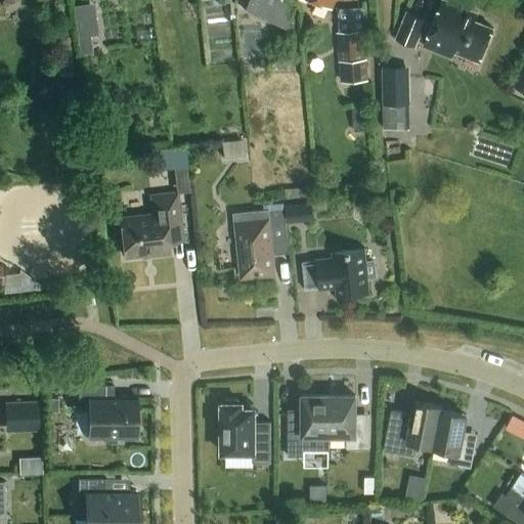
[(286,30),(298,36),(296,14),(292,12),(295,7),(276,0),(248,0),(244,10),(285,30),(286,30)]
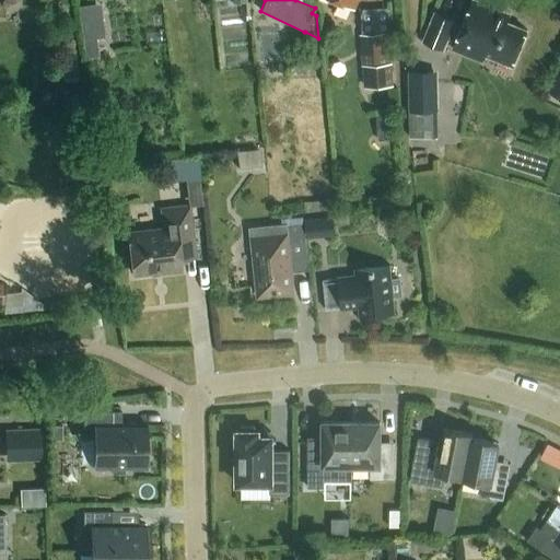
[(512,15),(494,9),(474,0),(464,25),(435,13),(423,42),(444,49),(448,38),(457,43),(454,49),(483,61),(486,54),(514,65),(527,31),(509,23),(512,15)]
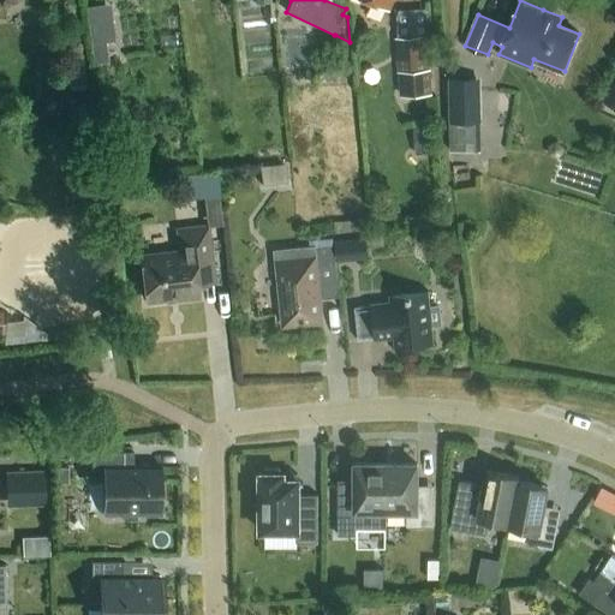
[(111,5),(102,6),(85,9),(89,43),(107,41),(114,40),(111,5)]
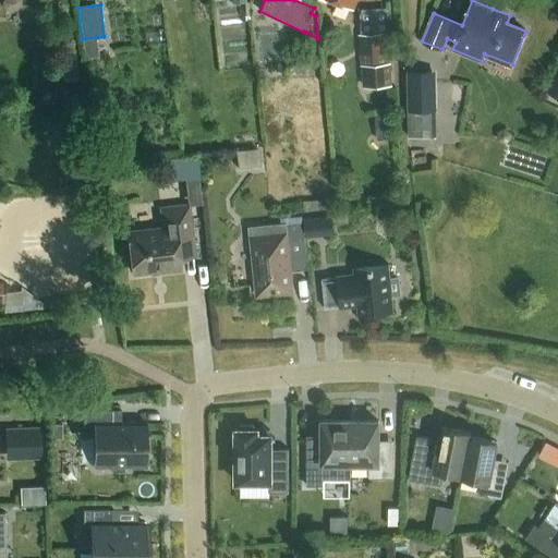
[(388,63),(385,33),(361,35),(364,86),(393,84),(391,63),(388,63)]
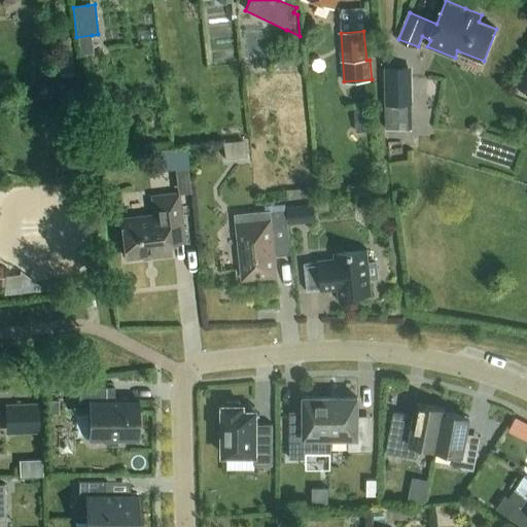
[(526,91),(526,63),(517,86),(526,91)]
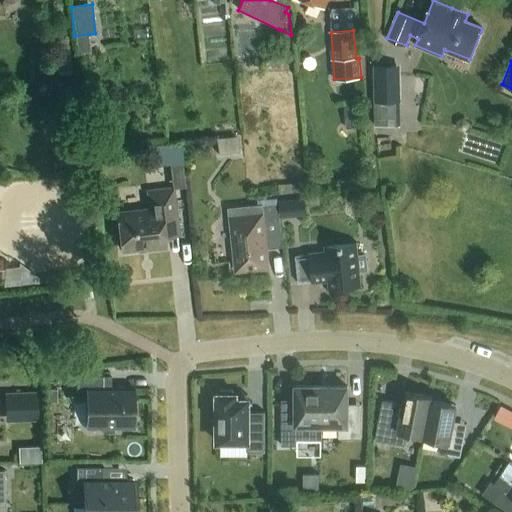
[(372,101),(398,100),(396,64),(370,65),(372,101)]
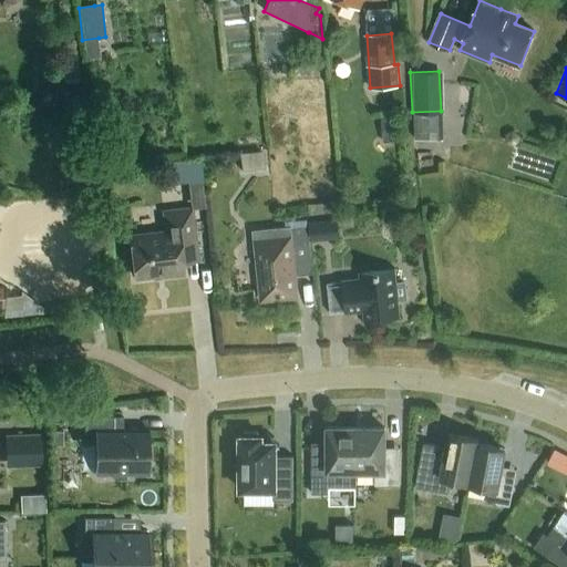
[(264,168),(263,151),(238,153),(240,171),(264,168)]
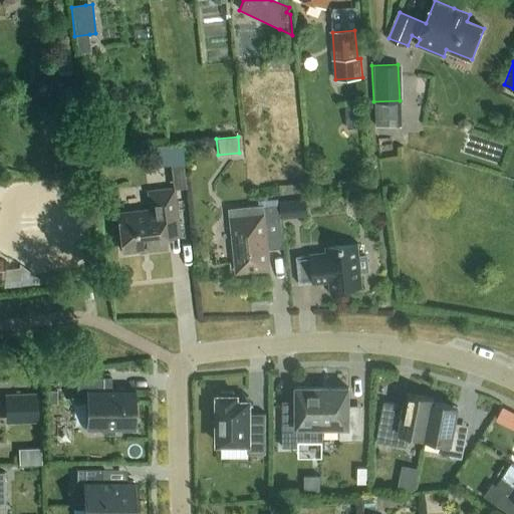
[(181,144),(155,146),(157,166),(183,164),(181,144)]
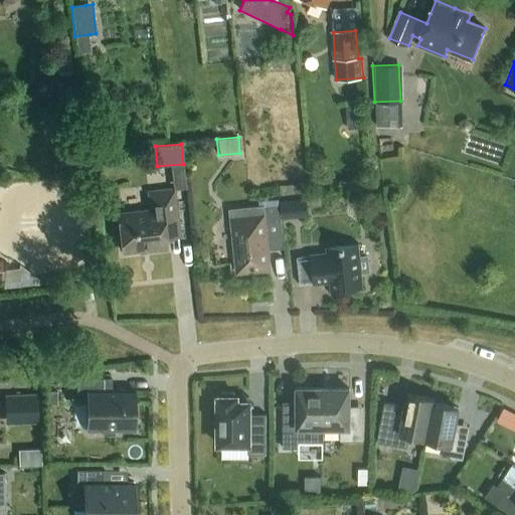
[(307,198),(306,182),(297,183),(297,186),(281,187),(282,200),(307,198)]
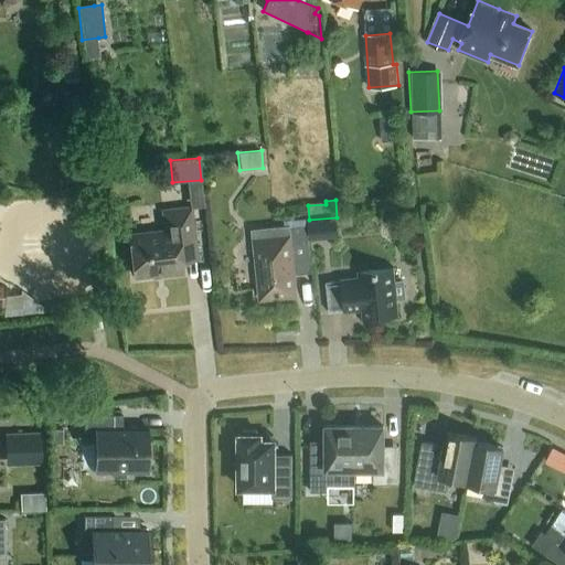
[(182,274),(181,257),(196,255),(191,208),(162,211),(164,233),(129,237),(134,275),(162,272),(163,276),(182,274)]
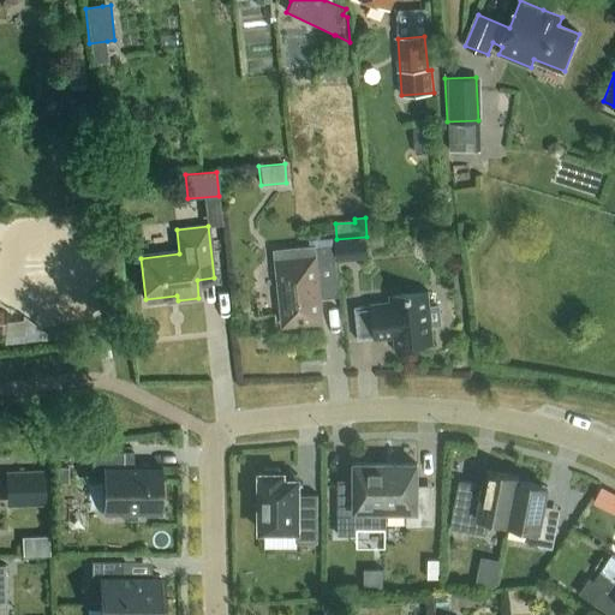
[(368,258),(365,237),(334,240),(336,262),(368,258)]
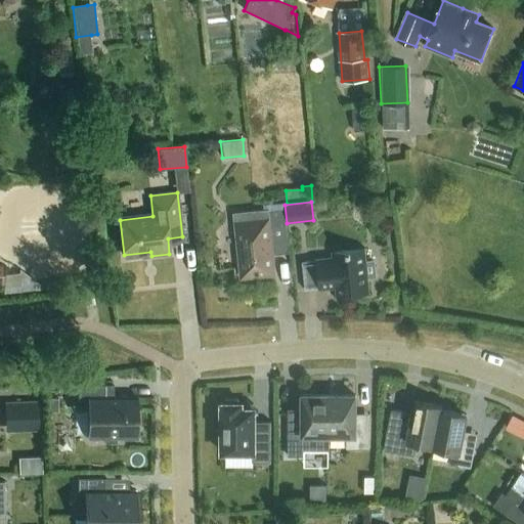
[(271,241),(288,239),(285,209),(267,210),(268,218),(235,221),(241,278),(275,275),(271,241)]
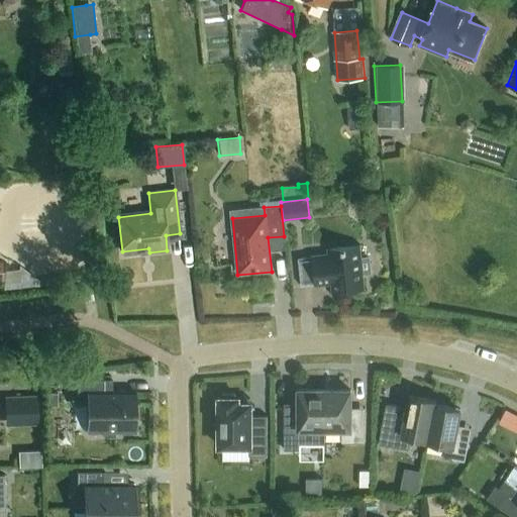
[(362,273),(370,272),(369,257),(360,259),(358,246),(328,249),(329,254),(298,257),(301,286),(332,283),(333,292),(364,289),(362,273)]
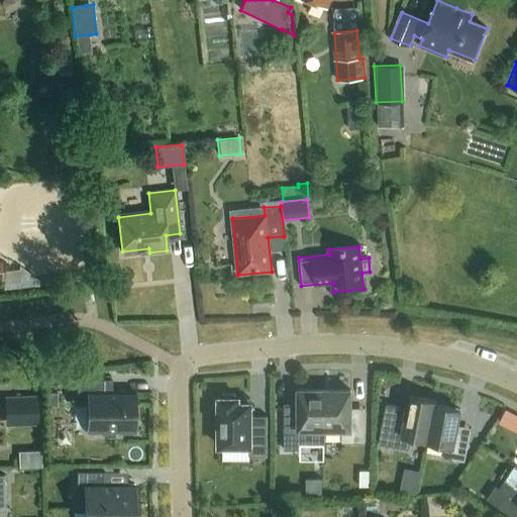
[(103,431),(103,437),(114,437),(114,431),(134,431),(134,393),(111,393),(111,380),(77,380),(77,400),(87,400),(87,431),(103,431)]
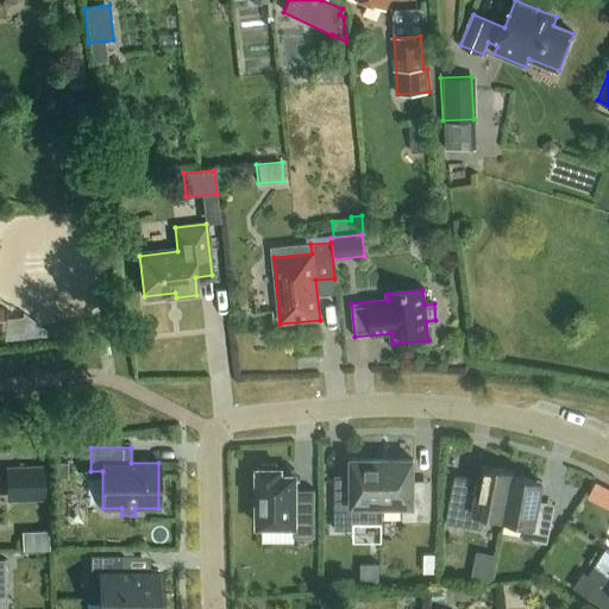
[(334,531),(353,531),(353,521),(382,521),(382,507),(382,459),(351,459),(351,489),(334,489),(334,531)]
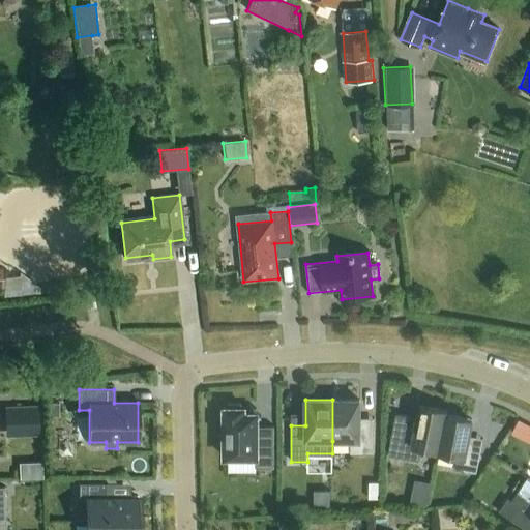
[(332,400),(332,441),(350,441),(350,453),(374,453),(374,427),(359,427),(359,400),(332,400)]
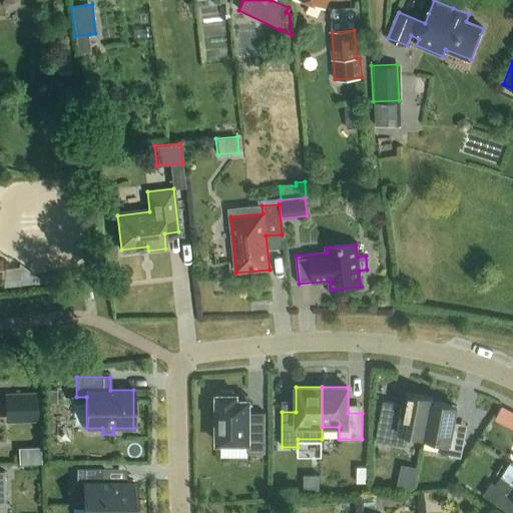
[(39,421),(39,391),(5,392),(6,421),(39,421)]
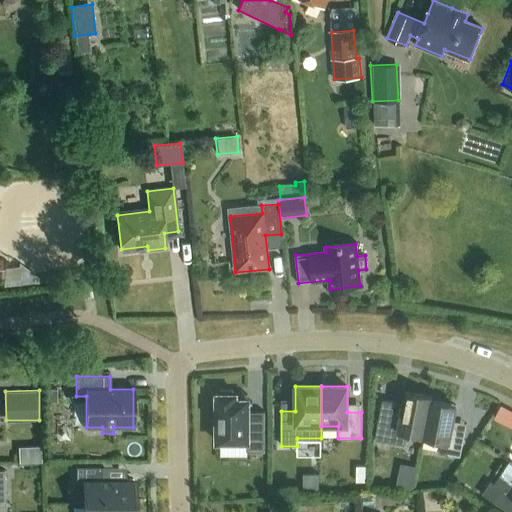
[(247,442),(247,452),(265,452),(265,412),(249,412),(249,399),(236,399),(236,394),(233,394),(233,390),(220,390),(220,394),(217,394),(217,398),(213,398),(213,410),(217,410),(217,442),(247,442)]
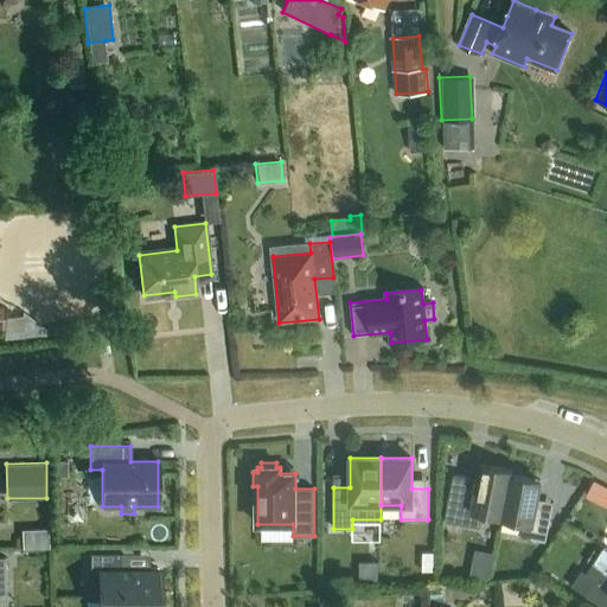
[(502,517),(511,475),(512,471),(481,465),(478,479),(453,474),(445,521),(480,528),(483,513),(502,517)]
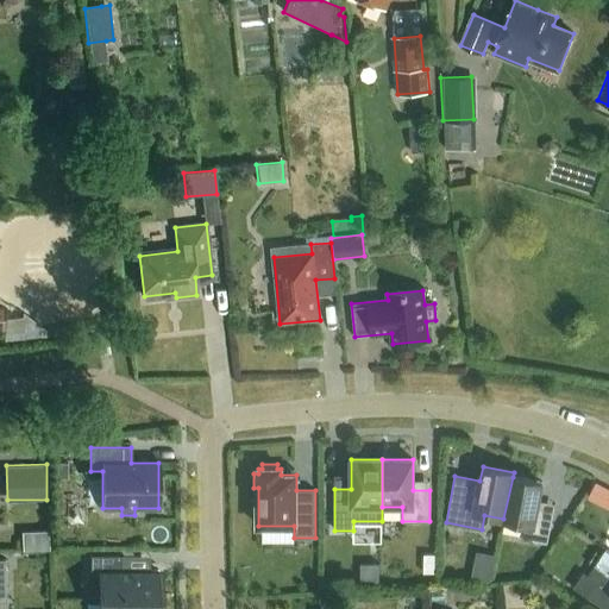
[(547,544),(553,513),(537,509),(542,482),(513,477),(503,519),(503,520),(523,525),(520,539),(547,544)]
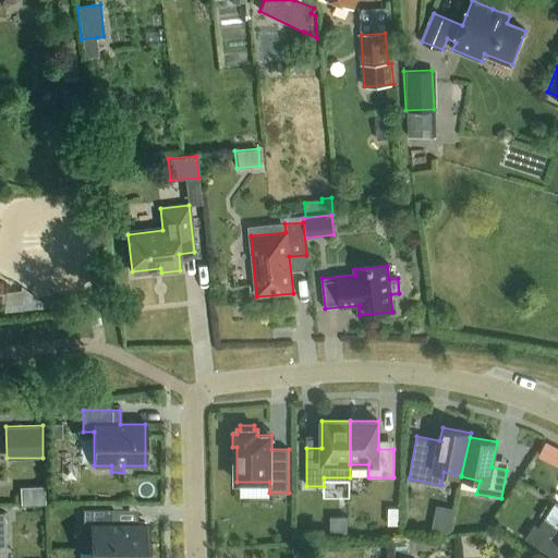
[(538,457),(557,466),(557,448),(545,441),(538,457)]
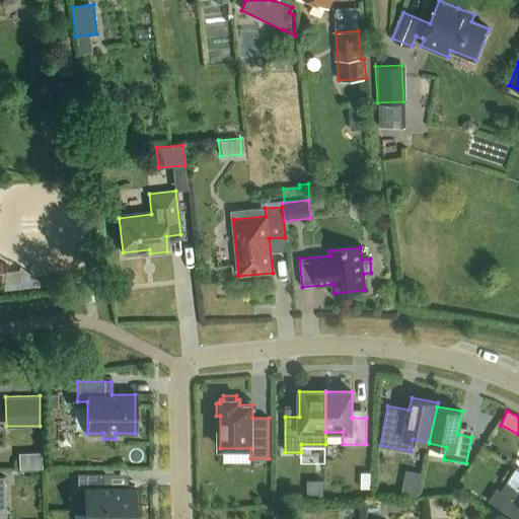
[(423,473),(405,470),(401,494),(419,497),(423,473)]
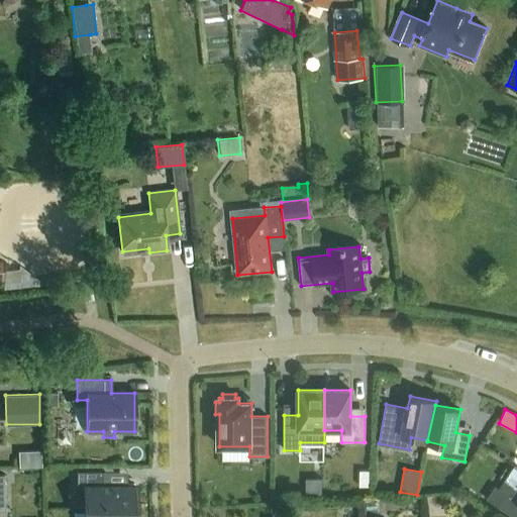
[(85,485),(85,508),(134,508),(134,485),(101,485),(101,472),(77,472),(77,485),(85,485)]
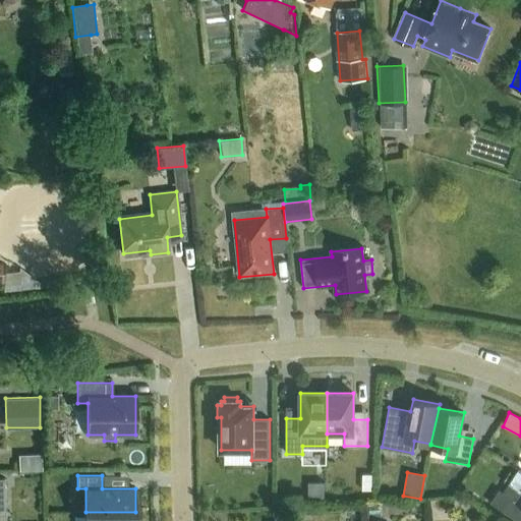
[(520,491),(509,483),(504,493),(499,489),(490,503),(517,520),(519,520),(520,519),(520,491)]
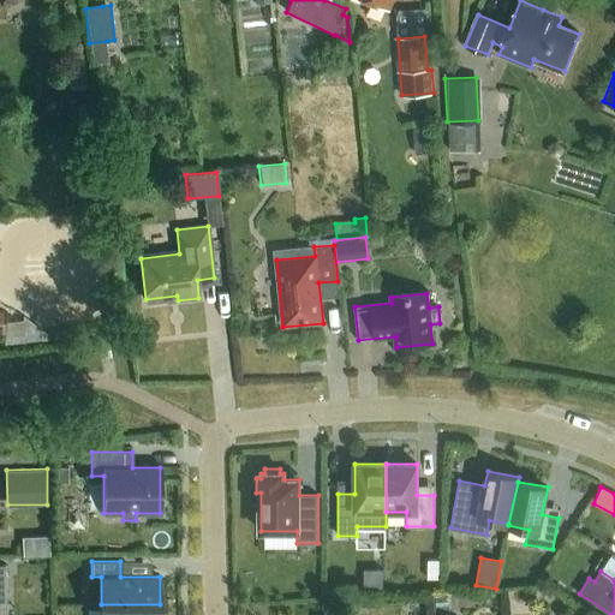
[(159,614),(160,604),(101,604),(100,614),(159,614)]
